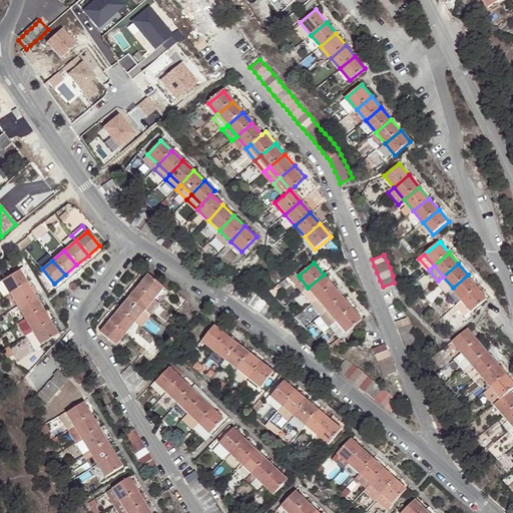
[(8,294),(25,284),(17,271),(0,281),(8,294)]
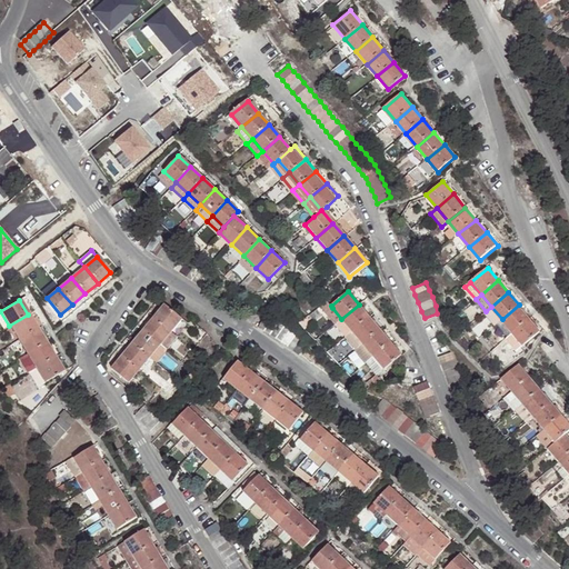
[(341,319),(352,331),(369,317),(359,305),(341,319)]
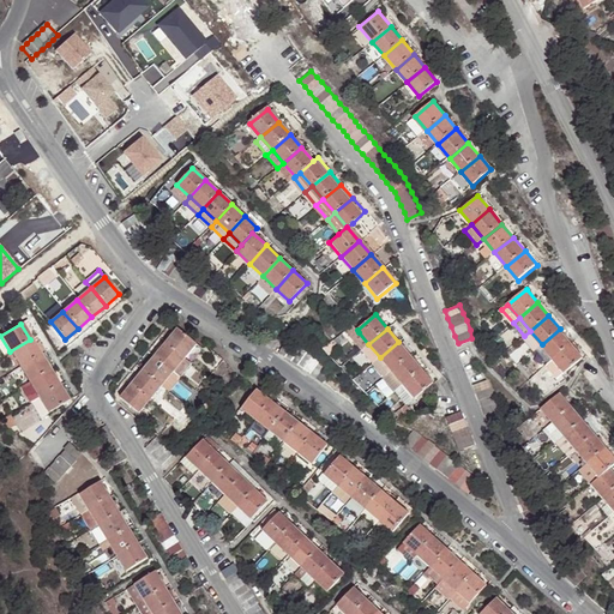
[(542,344),(553,357),(571,342),(560,329),(542,344)]
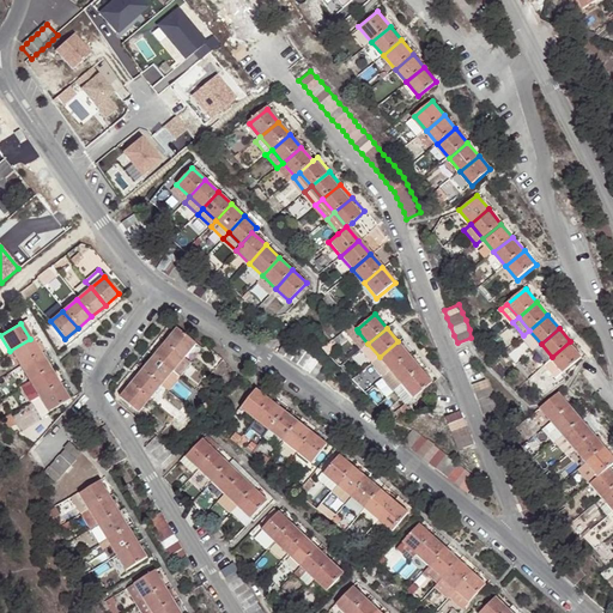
[(175,329),(164,343),(184,358),(195,344),(175,329)]
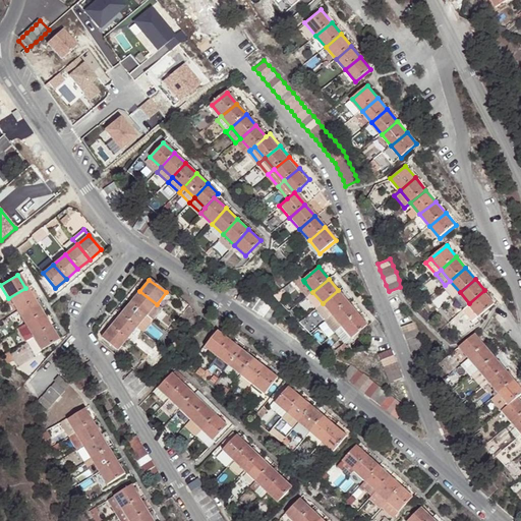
[(450,281),(445,285),(454,296),(460,292),(450,281)]
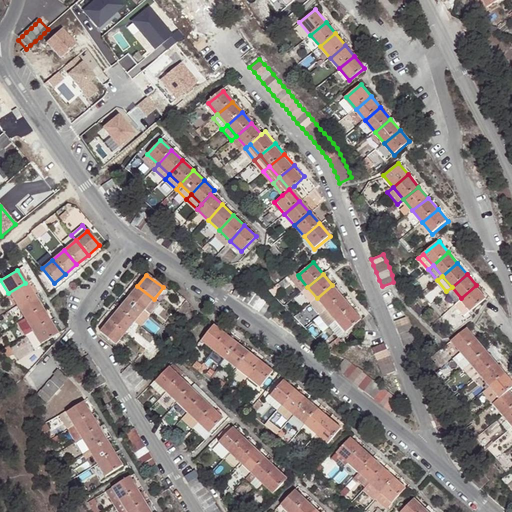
[(0,280),(0,293),(2,297),(8,293),(0,280)]
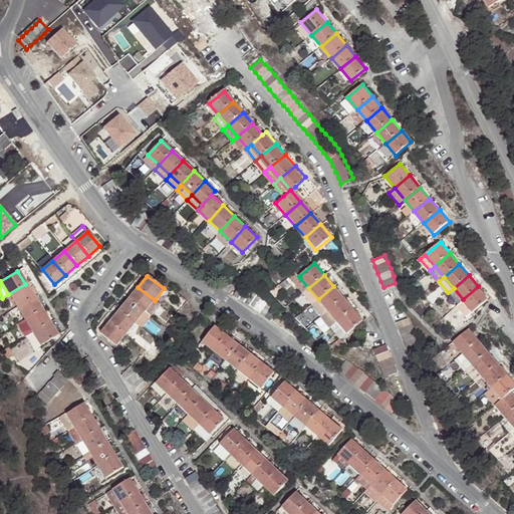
[(16,307),(33,297),(25,284),(8,294),(16,307)]
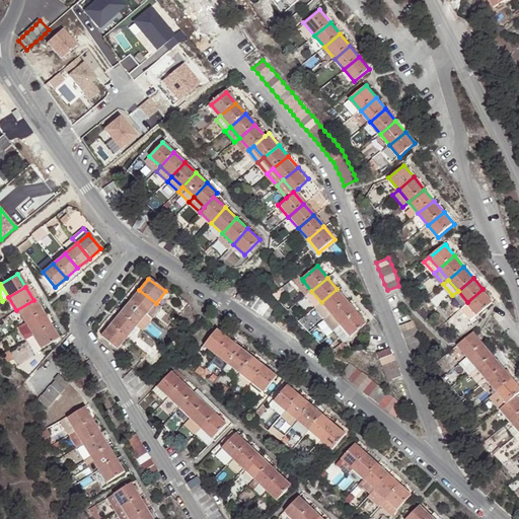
[(331,314),(347,301),(337,289),(321,302),(331,314)]
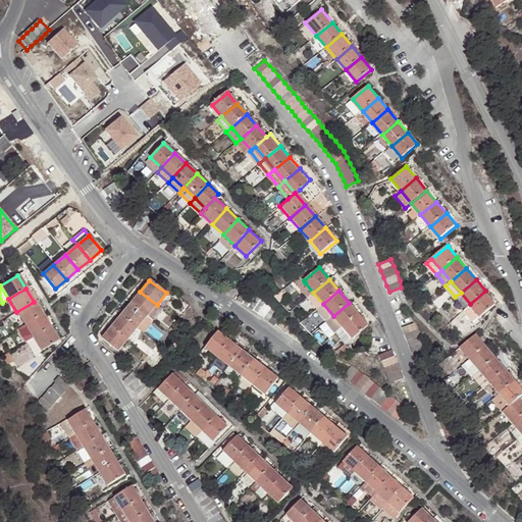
[(485,291),(470,304),(480,316),(496,303),(485,291)]
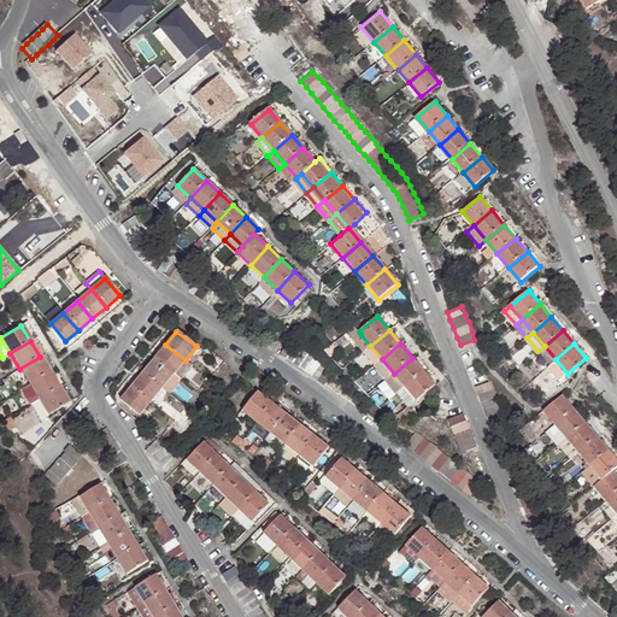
[(156,359),(175,375),(186,360),(165,345),(156,359)]
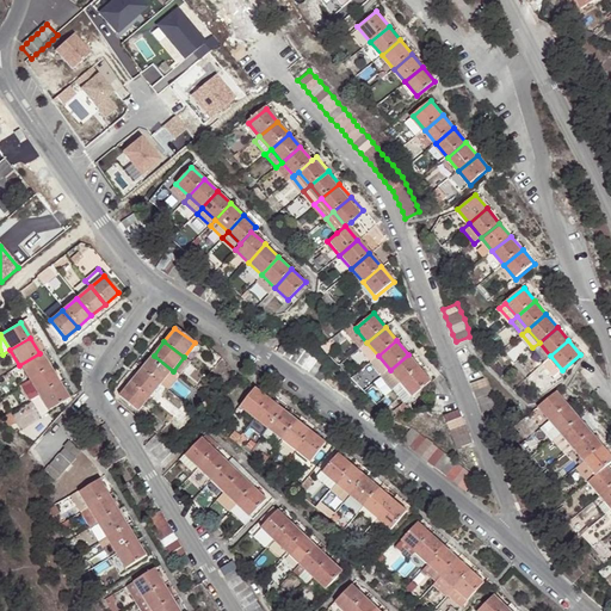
[(366,343),(360,349),(371,362),(378,356),(366,343)]
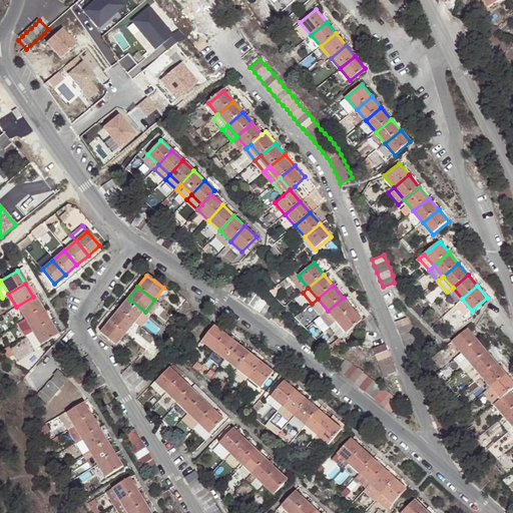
[(41,310),(33,297),(16,307),(24,320),(41,310)]
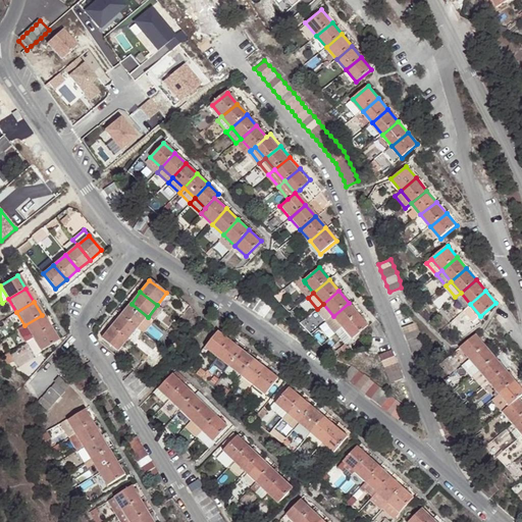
[(333,316),(344,328),(359,315),(349,303),(333,316)]
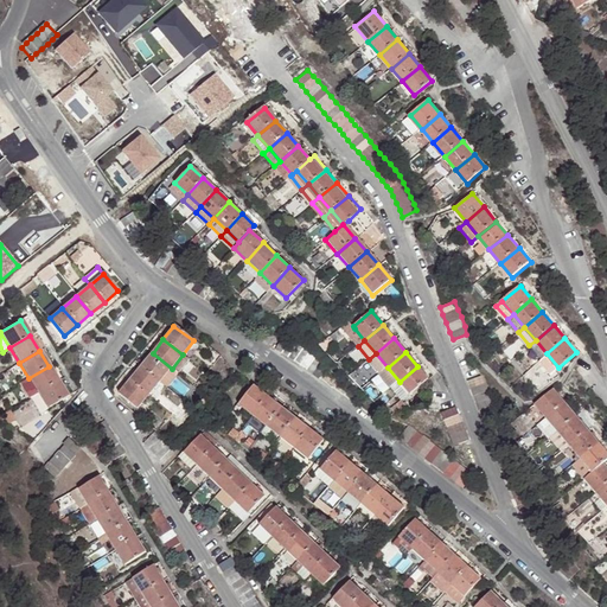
[(153,353),(142,368),(161,383),(172,369),(153,353)]
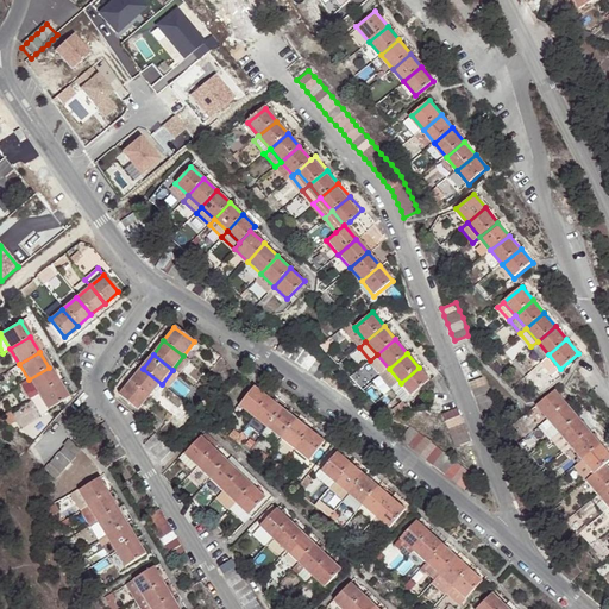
[(548,355),(542,359),(554,374),(560,369),(548,355)]
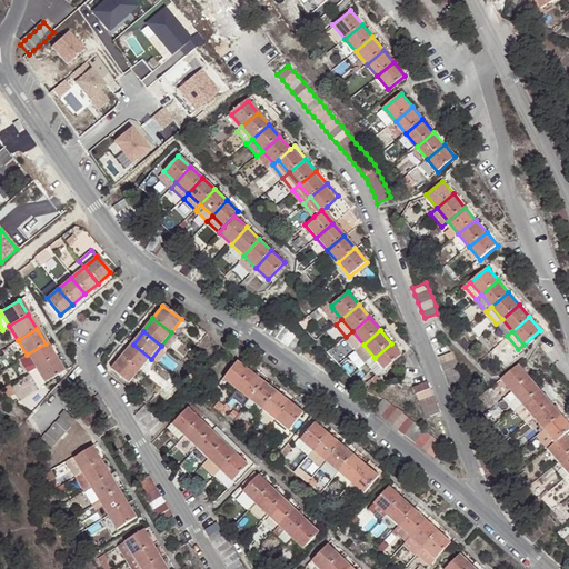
[(169,351),(179,338),(171,332),(161,346),(169,351)]
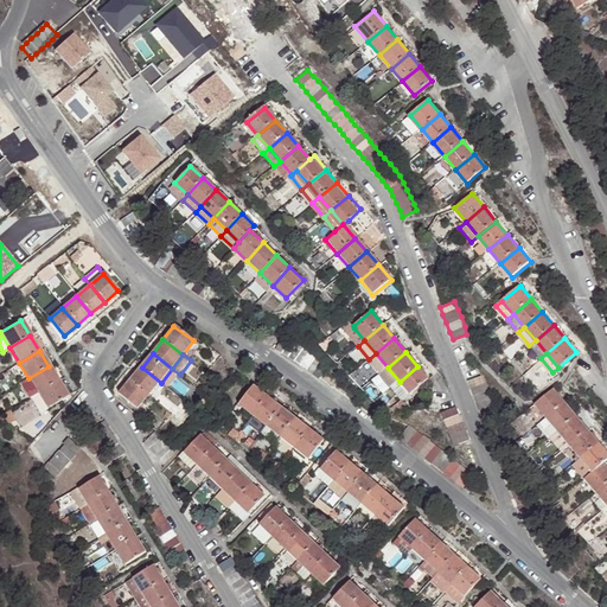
[(37,393),(57,381),(49,366),(29,378),(37,393)]
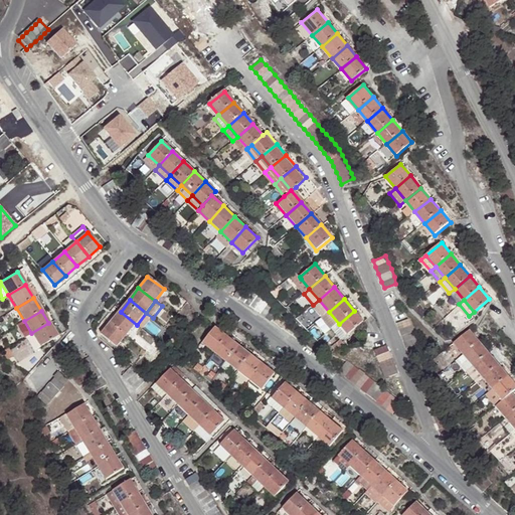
[(339,324),(348,335),(363,322),(354,311),(339,324)]
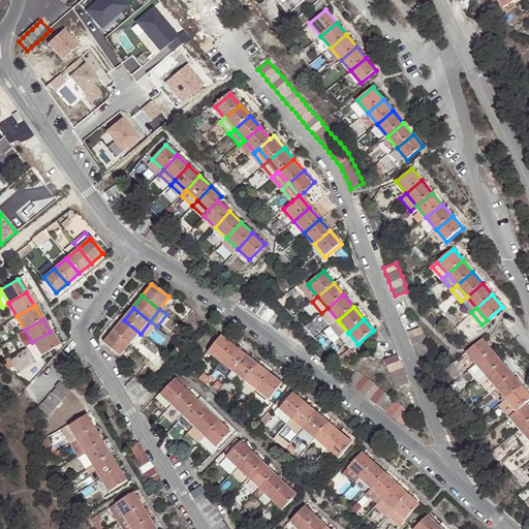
[(115,333),(131,345),(141,334),(124,320),(115,333)]
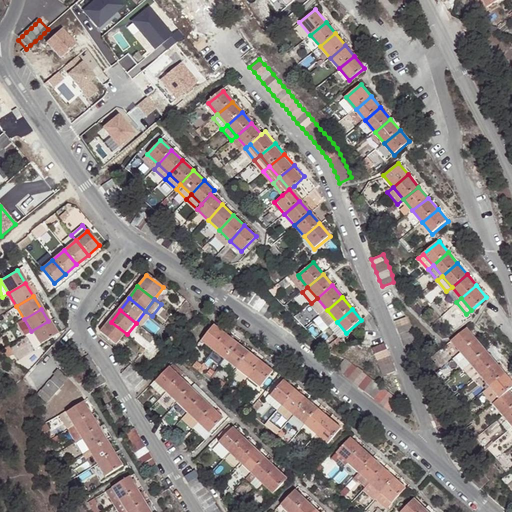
[(327,310),(321,315),(331,326),(337,322),(327,310)]
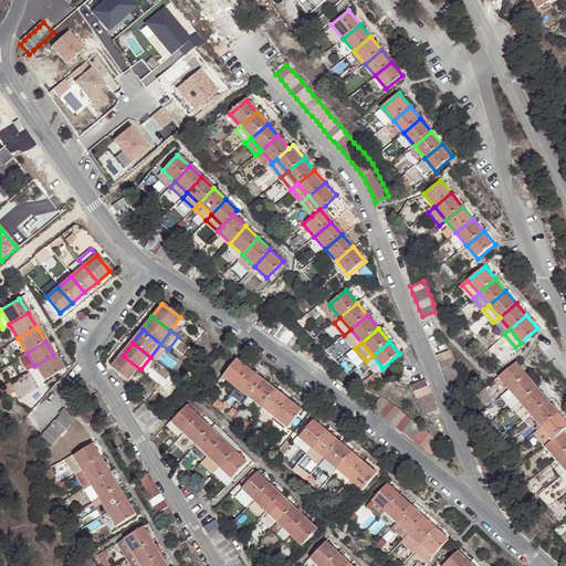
[(150,357),(158,363),(168,349),(160,344),(150,357)]
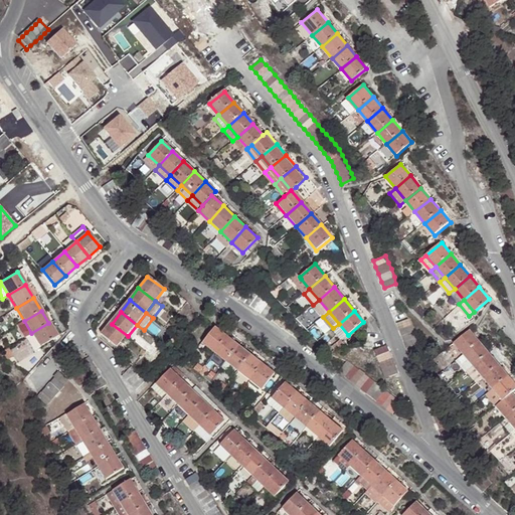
[(24,321),(18,325),(25,337),(31,333),(24,321)]
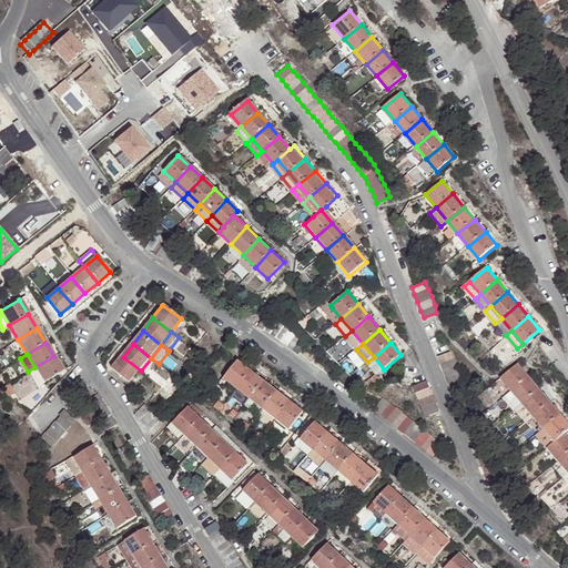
[(63,372),(53,356),(34,367),(44,383),(63,372)]
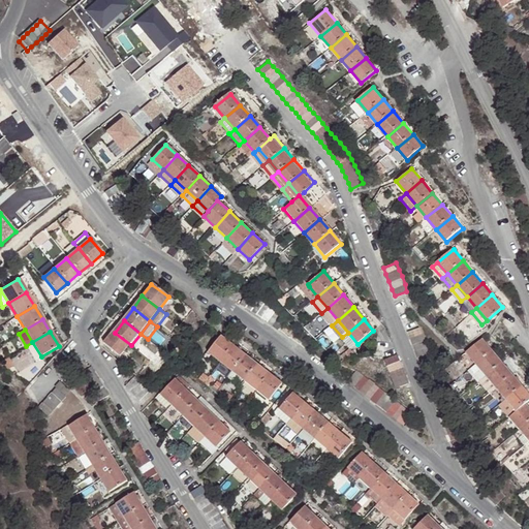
[(106,343),(123,356),(131,345),(115,333),(106,343)]
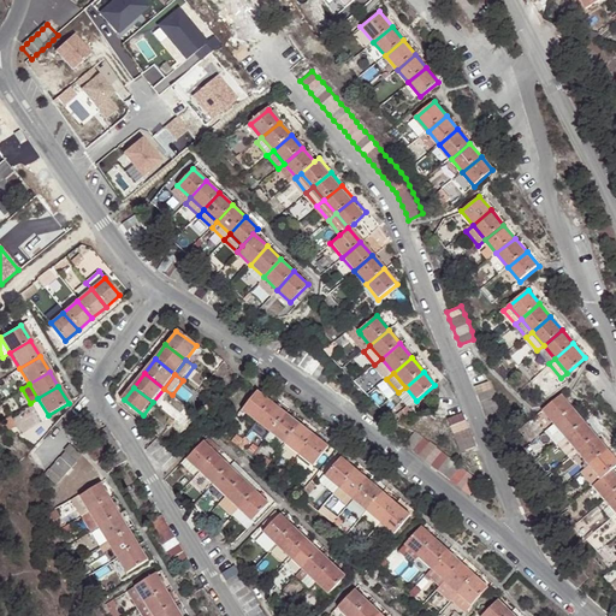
[(398,392),(397,394),(409,407),(416,401),(406,388),(398,392)]
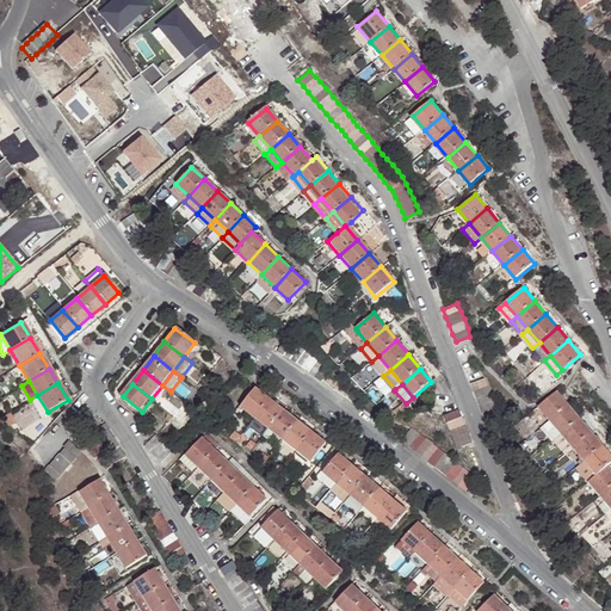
[(239,406),(253,418),(269,400),(253,388),(239,406)]
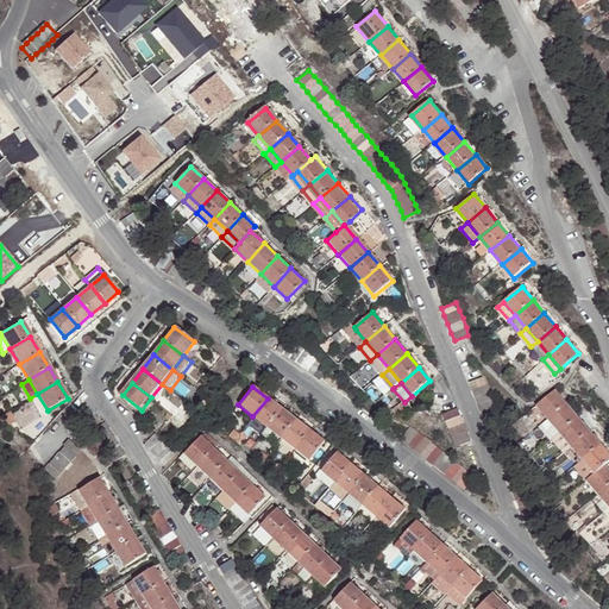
[(538,403),(550,418),(567,402),(556,389),(538,403)]
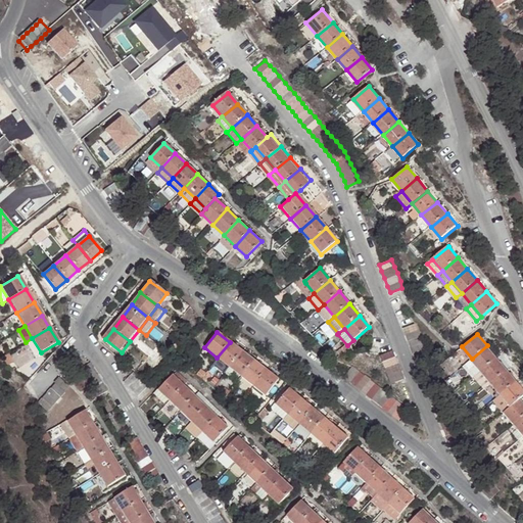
[(26,342),(35,357),(41,352),(32,338),(26,342)]
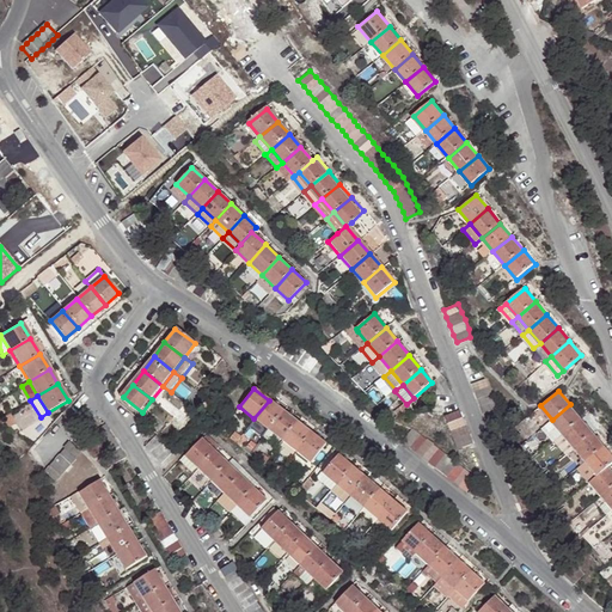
[(269,401),(254,418),(268,430),(283,412),(269,401)]
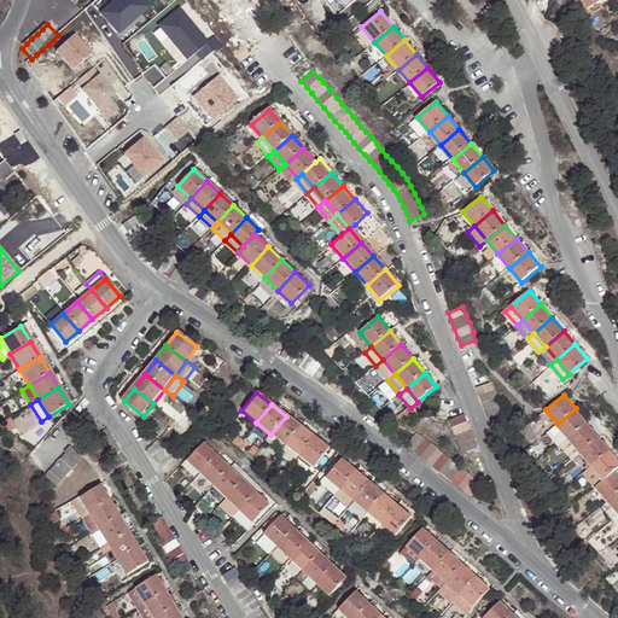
[(456,436),(460,443),(472,438),(470,431),(466,423),(462,415),(459,407),(448,412),(450,420),(454,427),(456,436)]
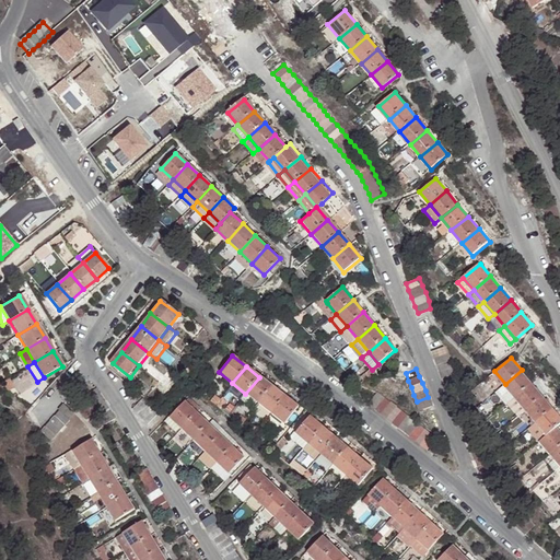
[(515,396),(532,382),(522,370),(505,384),(515,396)]
